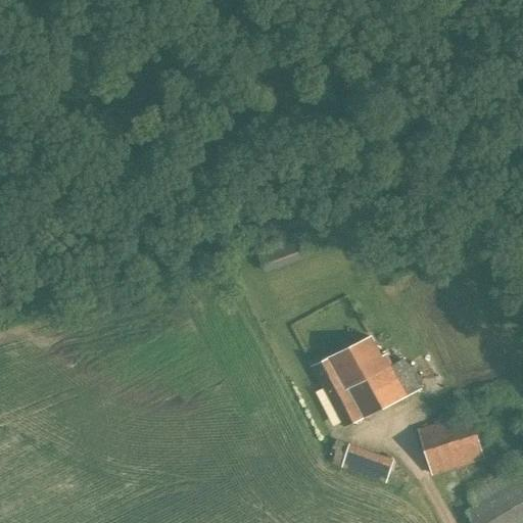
[(258,254),(265,272),(303,257),(297,241),(258,254)]
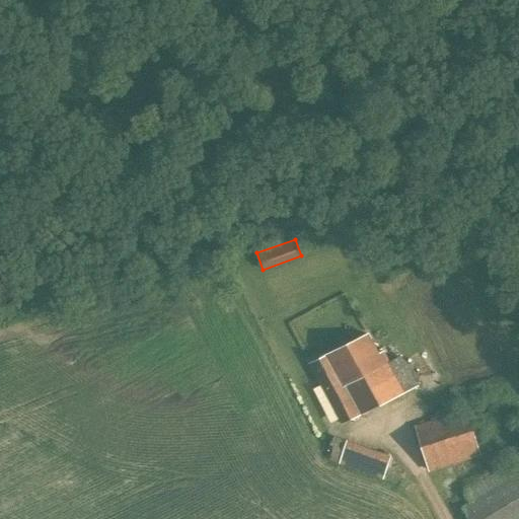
[(368,335),(319,359),(319,358),(310,363),(342,425),(418,385),(401,355),(389,361),(384,351),(378,354),(368,335)]
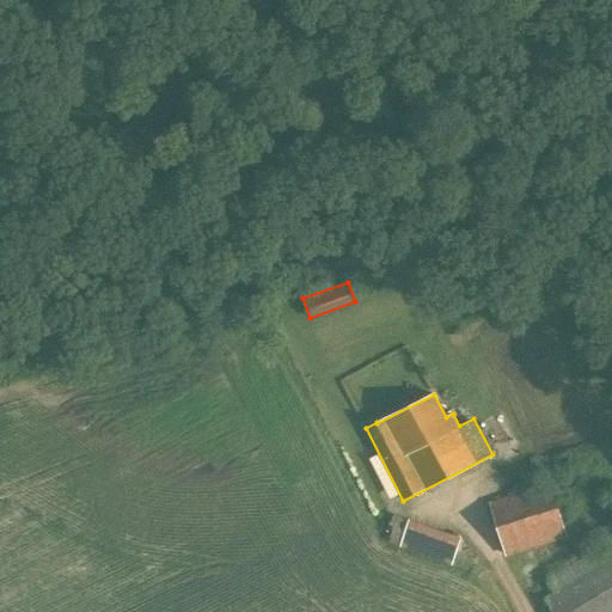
[(489,502),(506,557),(567,538),(551,483),(489,502)]
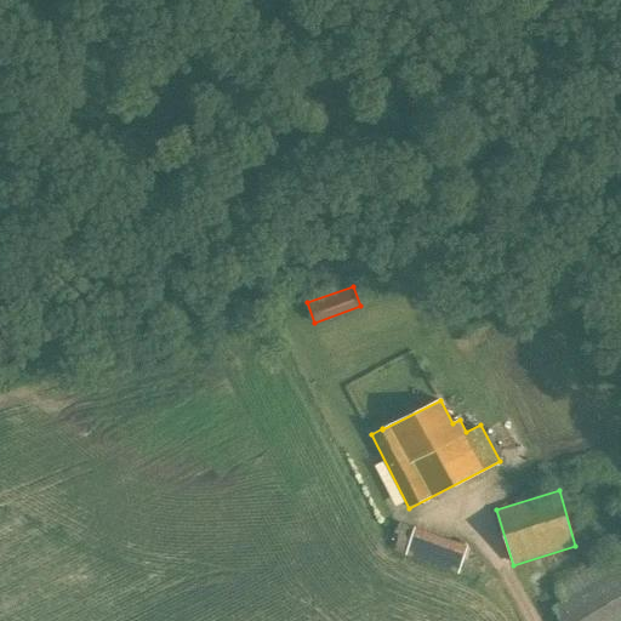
[(412,527),(399,522),(394,531),(400,534),(394,551),(459,573),(468,545),(412,527)]
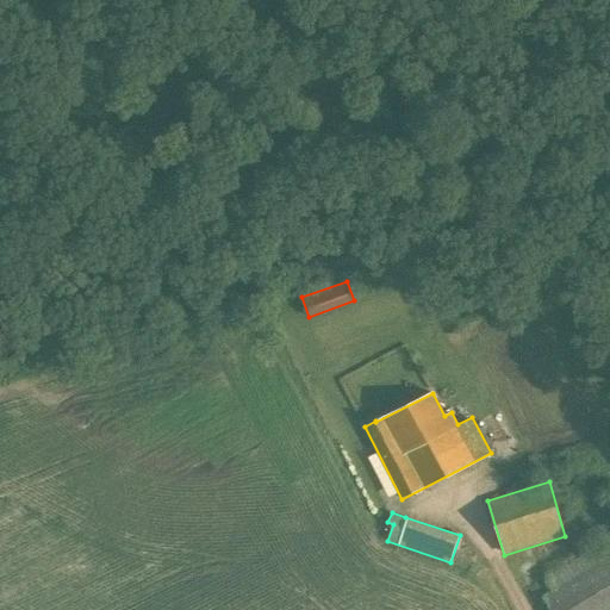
[(542,597),(548,609),(609,609),(609,536),(545,577),(553,590),(542,597)]
